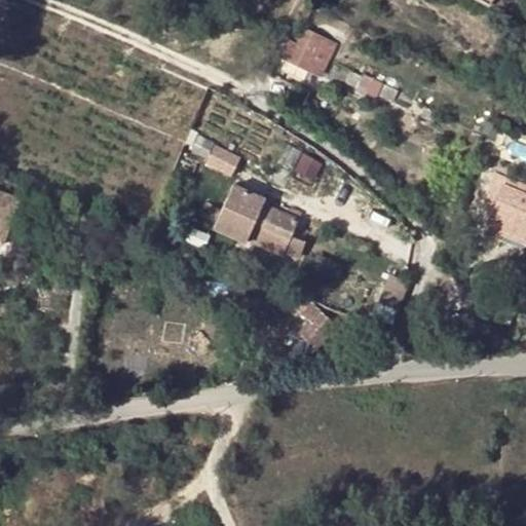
[(290,42),(283,57),(313,71),(323,75),(336,46),(304,31),(297,45),(290,42)]
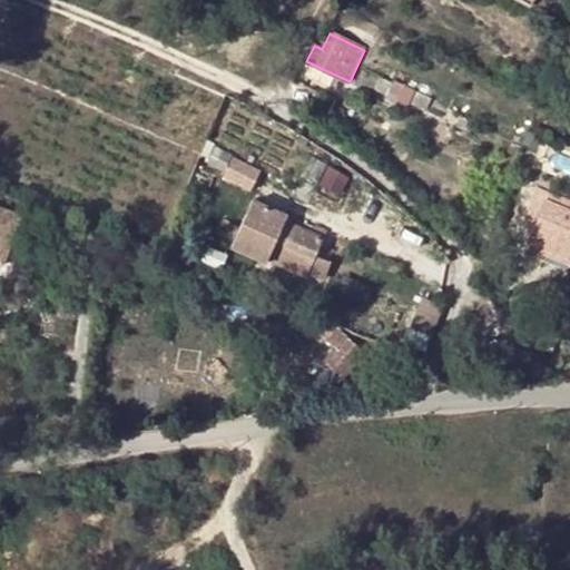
[(334,88),(340,77),(306,61),(300,74),(334,88)]
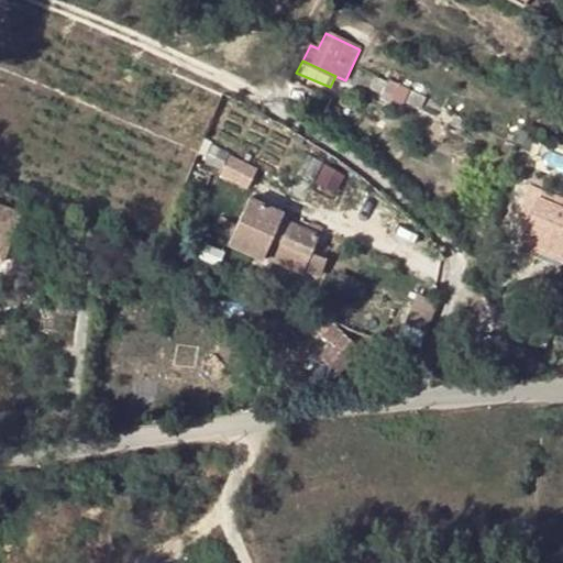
[(372,88),(377,77),(372,75),(367,86),(372,88)]
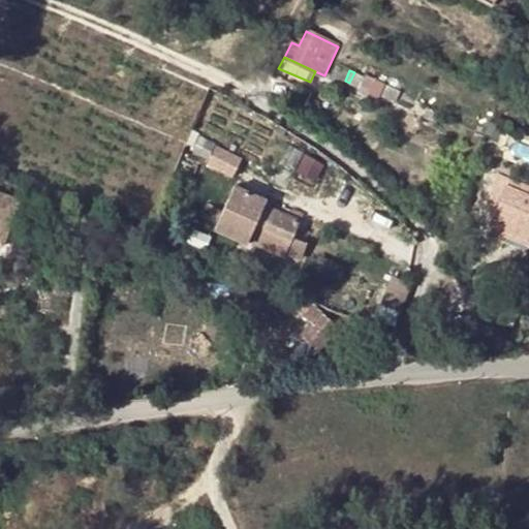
[(354,72),(349,83),(360,87),(358,91),(377,99),(380,96),(396,102),(402,89),(366,73),(364,76),(354,72)]
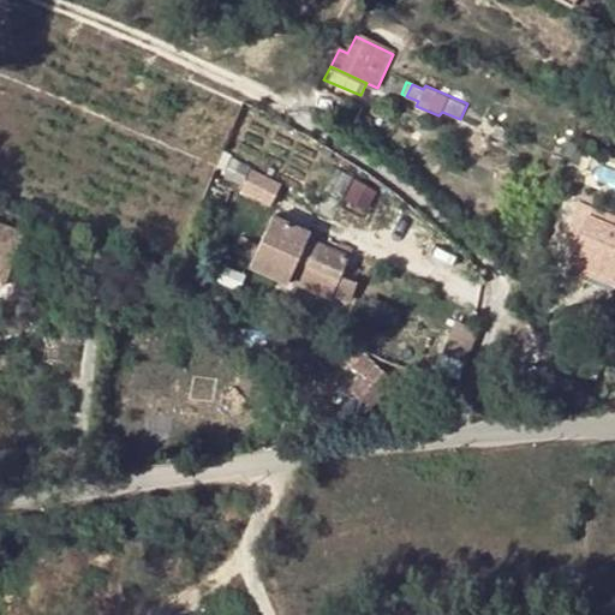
[(231,153),(222,150),(218,163),(225,166),(231,153)]
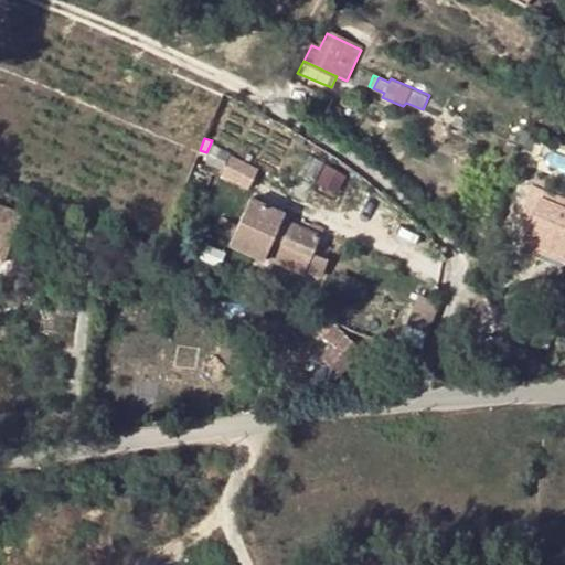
[(230,153),(214,146),(208,158),(223,166),(230,153)]
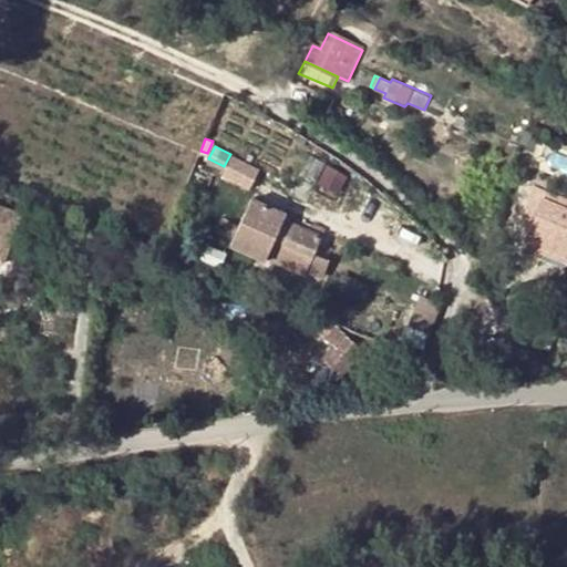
[(340,195),(350,177),(331,165),(320,183),(340,195)]
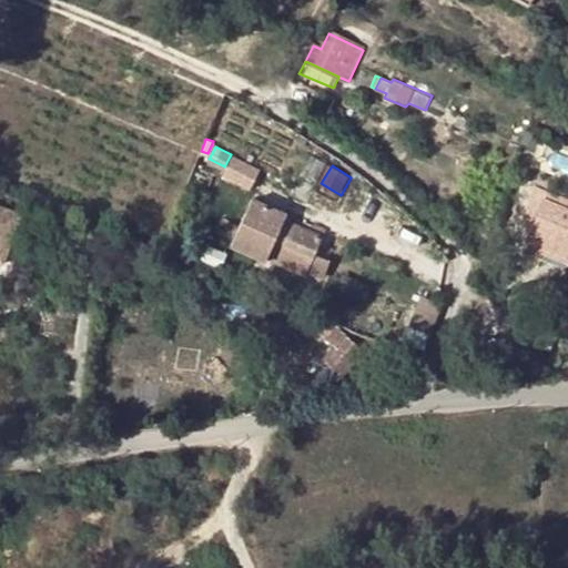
[(567,199),(547,190),(544,200),(533,225),(526,241),(567,259),(567,199)]
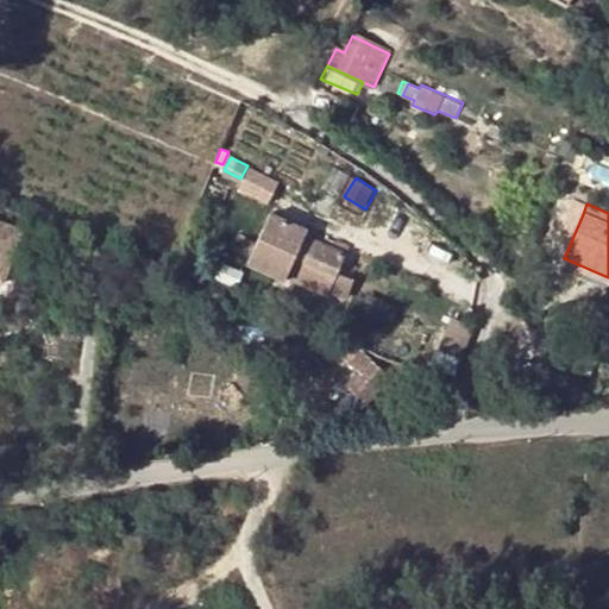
[(571,242),(583,214),(567,208),(556,234),(571,242)]
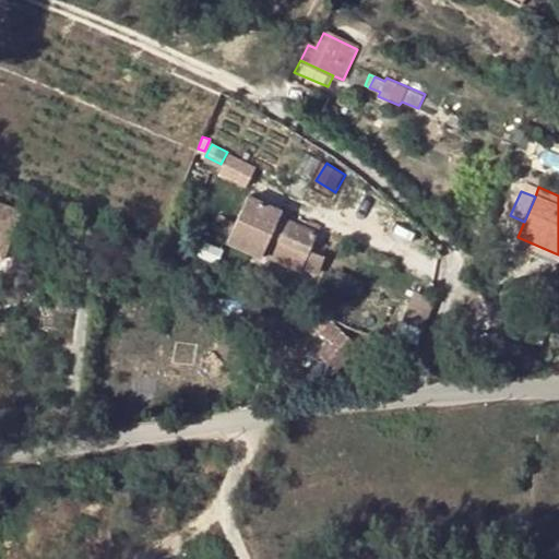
[(282,214),(247,198),(229,236),(264,252),(265,249),(273,232),(281,217),(282,214)]
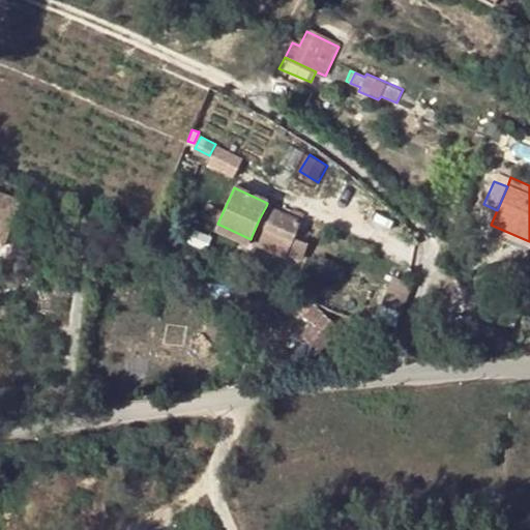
[(0,243),(3,245),(13,214),(20,198),(0,190),(0,243)]
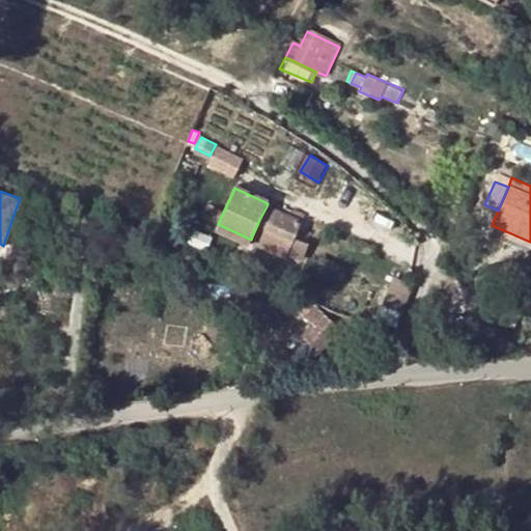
[(287,252),(294,239),(304,214),(295,210),(291,217),(267,206),(259,220),(252,236),(287,252)]
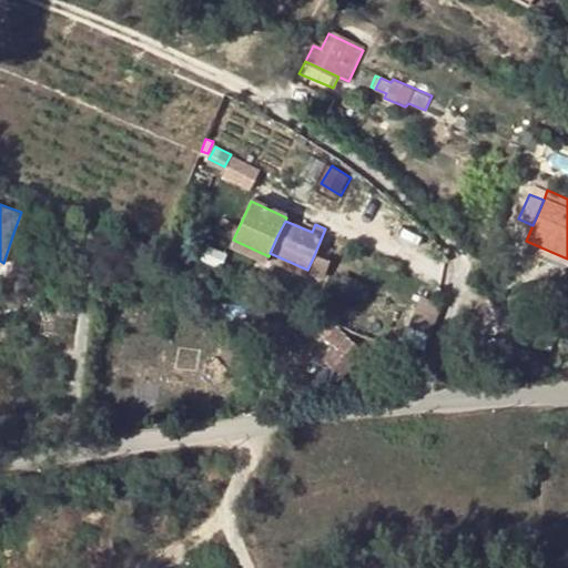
[(3,263),(0,261),(0,277),(9,281),(26,234),(14,230),(3,263)]
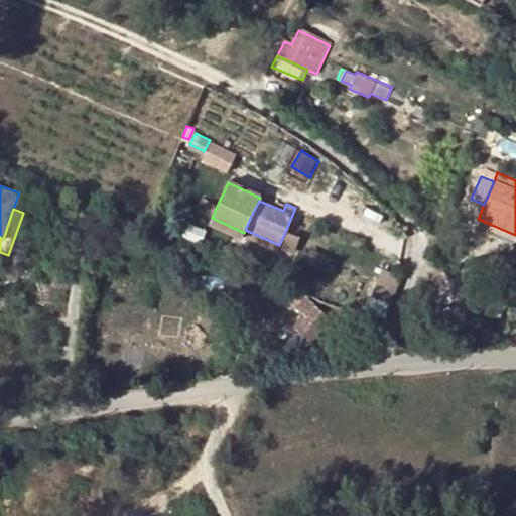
[(297,237),(285,232),(279,245),(291,250),(297,237)]
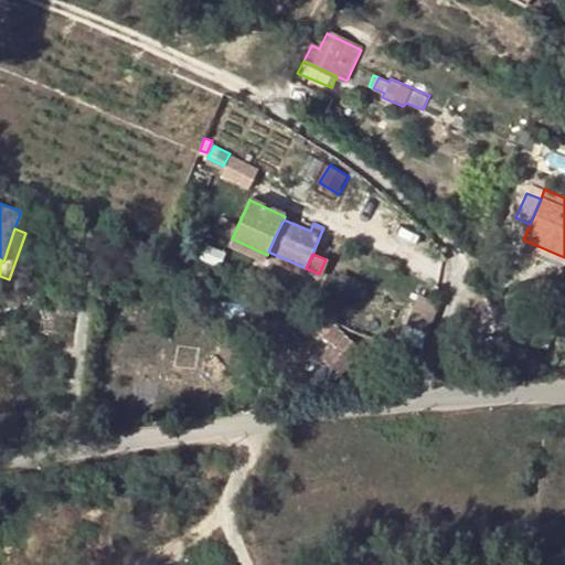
[(360,347),(333,323),(322,336),(333,345),(322,359),(339,372),(360,347)]
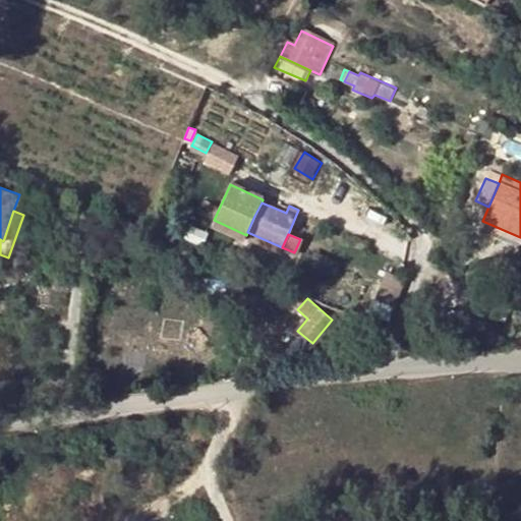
[(312,343),(297,331),(291,338),(306,351),(312,343)]
